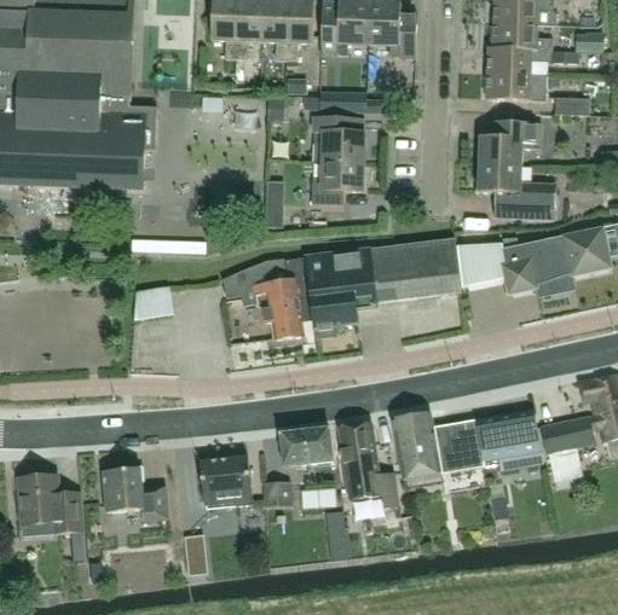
[(130,90),(133,0),(29,0),(29,11),(0,9),(0,90),(11,91),(122,96),(130,96),(130,90)]
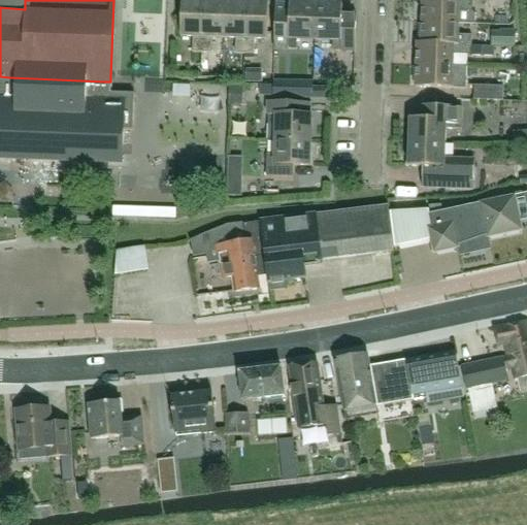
[(0,0),(0,7),(25,9),(25,0),(0,0)]
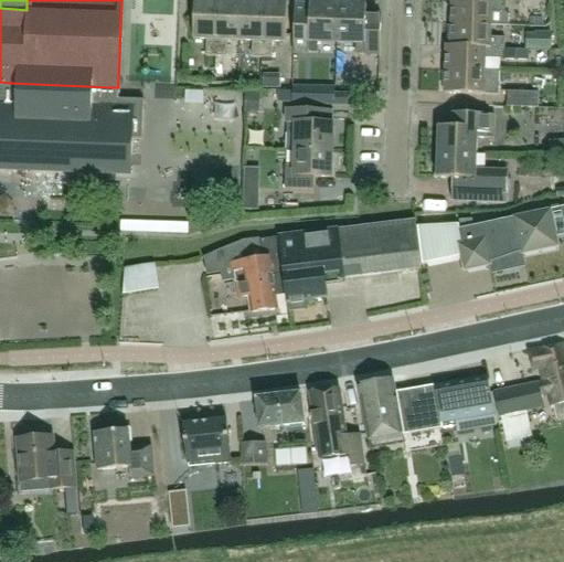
[(214,52),(215,0),(193,0),(192,35),(205,36),(204,53),(214,52)]
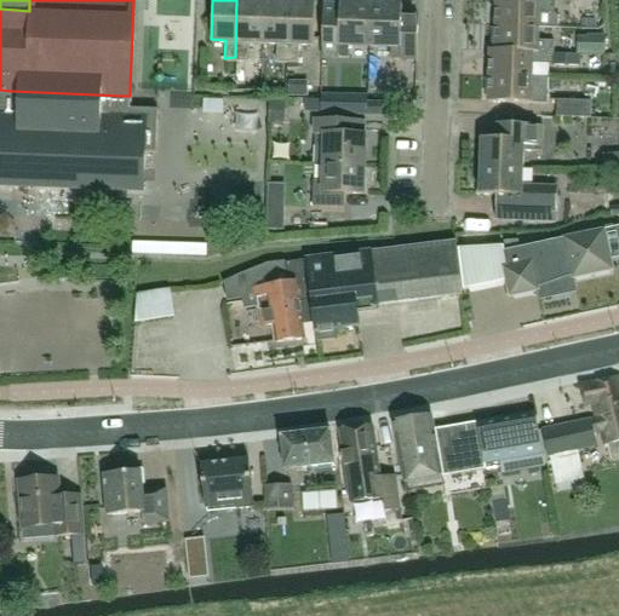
[(236,0),(235,57),(246,58),(247,41),(261,41),(263,0),(236,0)]
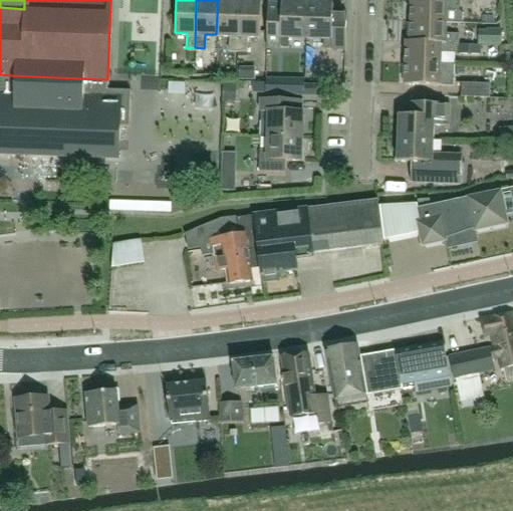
[(218,0),(216,34),(228,34),(228,49),(238,49),(239,0),(218,0)]
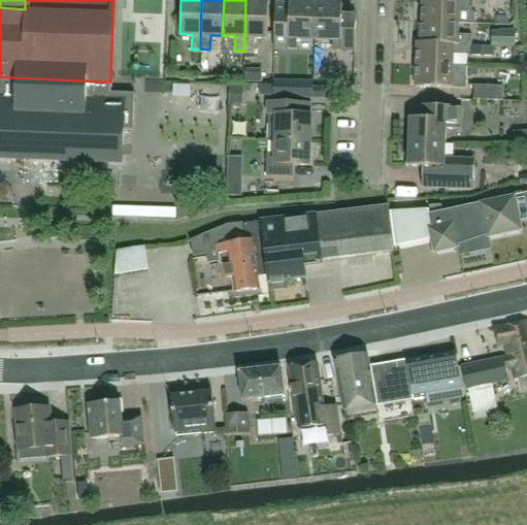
[(245,0),(244,51),(254,52),(254,36),(266,36),(267,0),(245,0)]
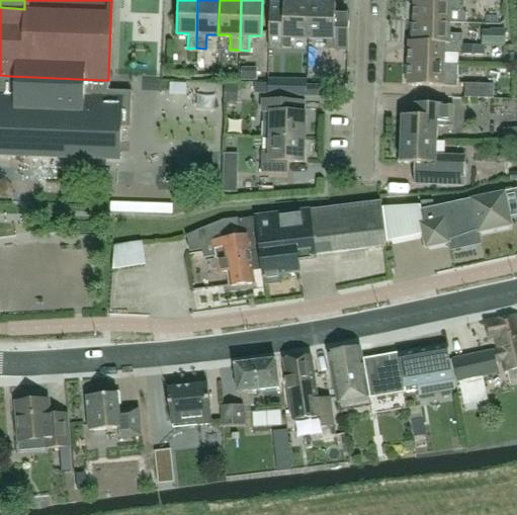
[(289,35),(308,36),(309,1),(282,0),(282,17),(268,16),(268,45),(289,46),(289,35)]
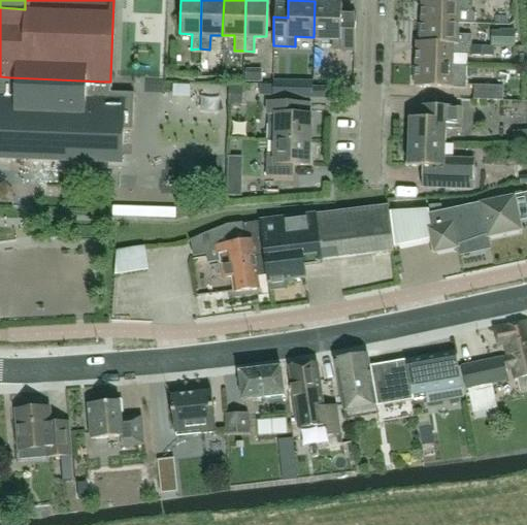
[(473,21),(473,11),(471,8),(471,0),(421,0),(420,19),(457,20),(473,21)]
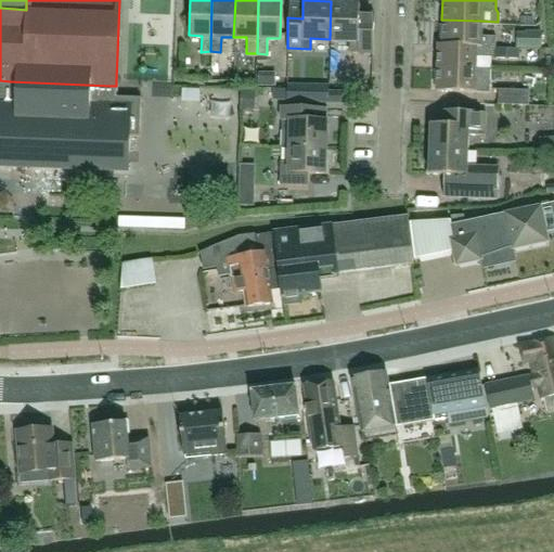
[(359,2),(331,1),(330,39),(348,39),(348,50),(372,51),(372,21),(358,21),(359,2)]
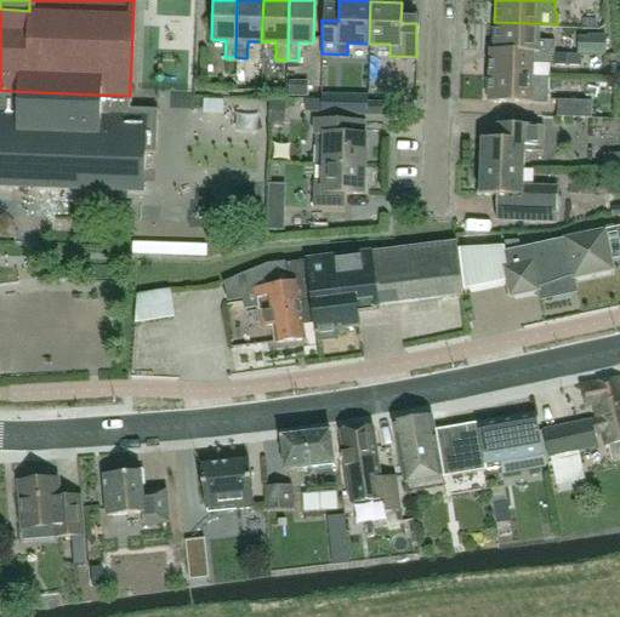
[(538,38),(538,23),(494,22),(494,47),(489,46),(489,47),(553,50),(553,38),(538,38)]
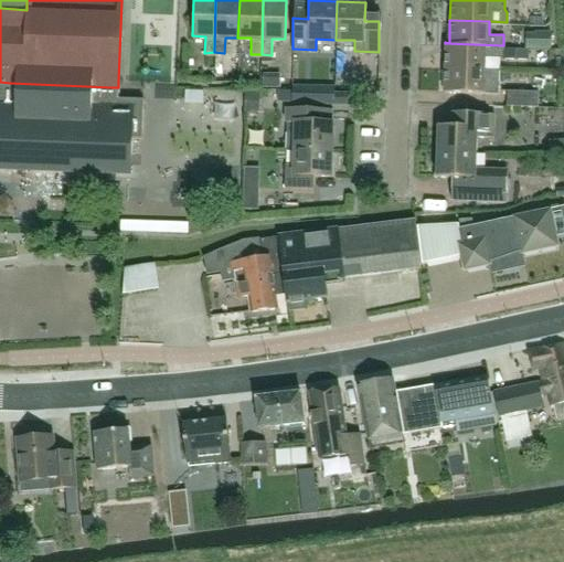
[(444,66),(483,67),(483,55),(525,56),(527,46),(503,45),(445,43),(444,66)]
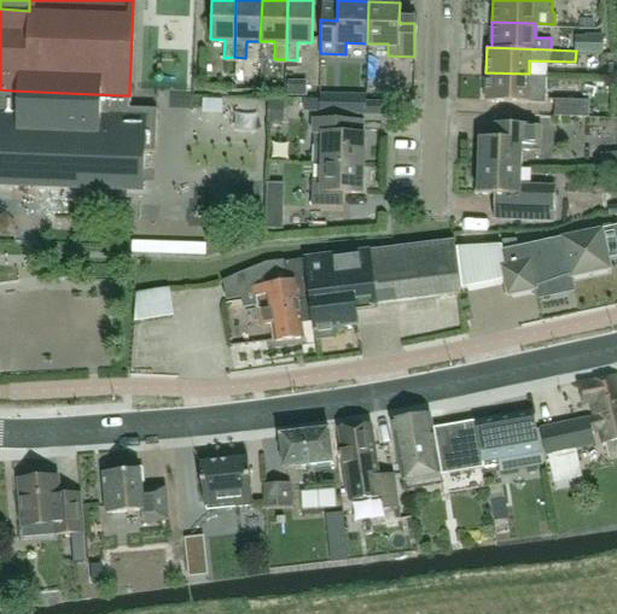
[(198,86),(181,87),(180,71),(166,72),(167,110),(199,109),(198,86)]
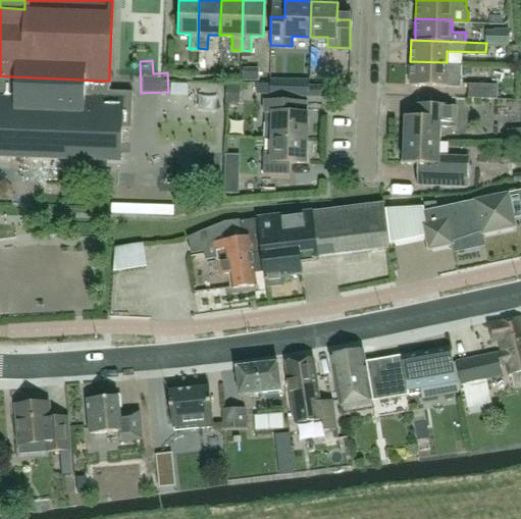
[(447,62),(410,61),(409,84),(446,85),(459,85),(460,63),(447,62)]
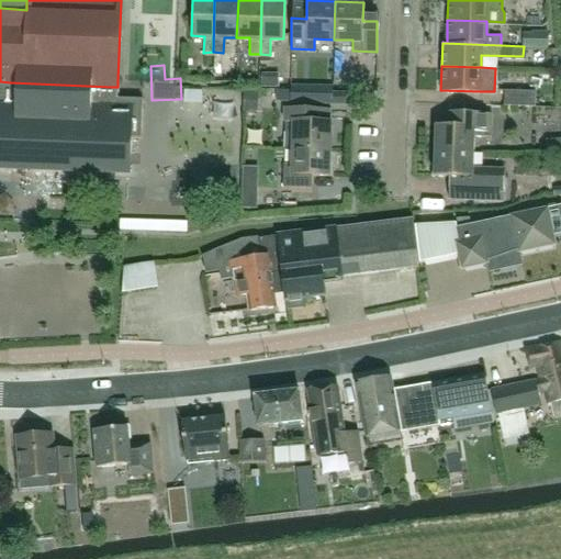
[(0,161),(89,165),(89,169),(128,170),(130,134),(139,135),(142,97),(111,96),(111,87),(10,82),(0,81),(0,161)]
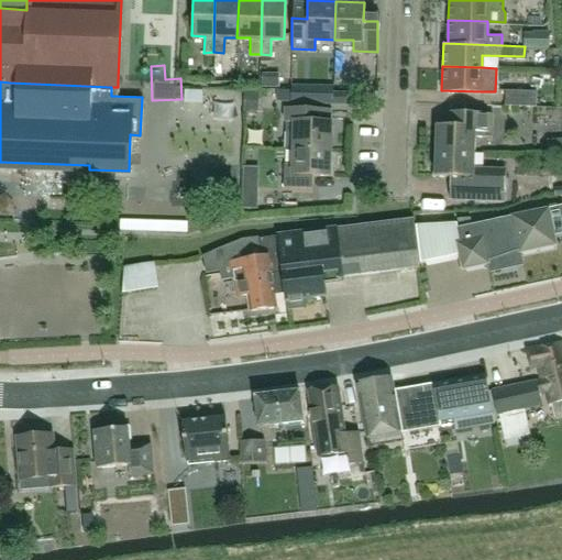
[(289,101),(305,101),(305,84),(290,84),(289,89),(289,101)]
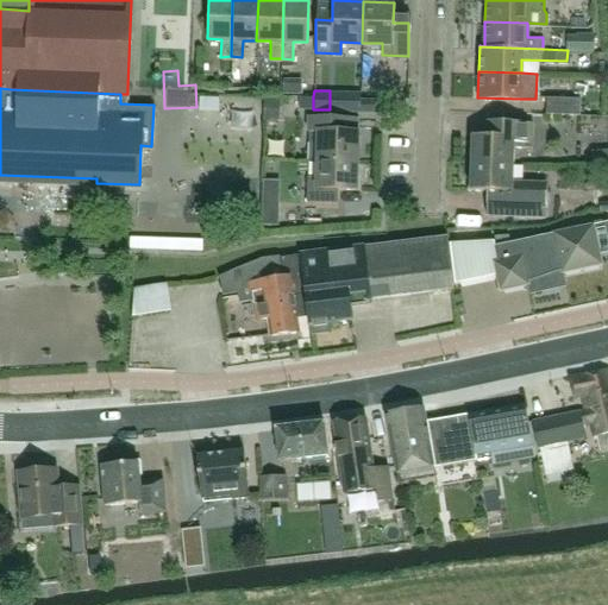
[(353,92),(352,111),(380,111),(381,99),(359,98),(359,92),(353,92)]
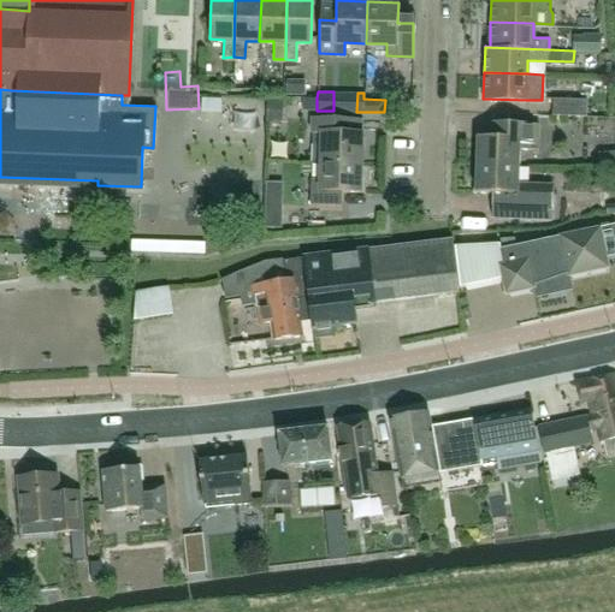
[(219,95),(200,95),(200,111),(219,111),(219,95)]
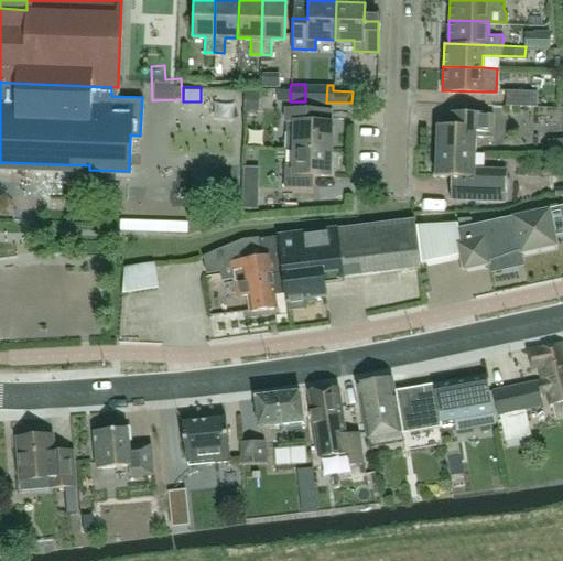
[(537,89),(506,88),(506,104),(537,105),(537,89)]
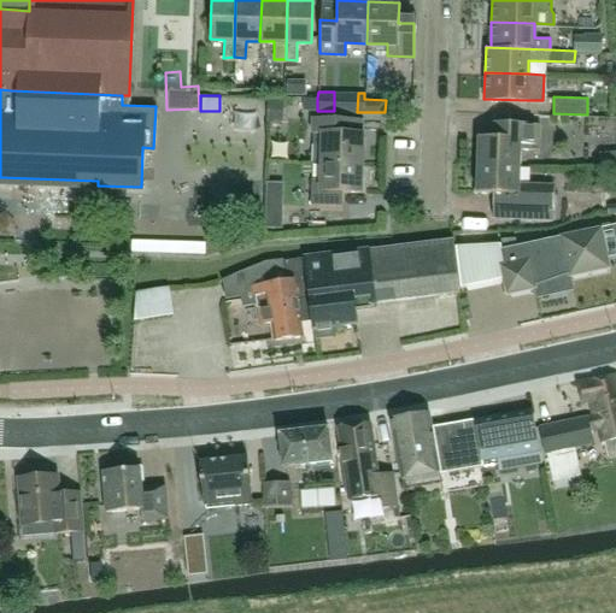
[(321,159),(362,160),(363,131),(344,131),(344,117),(312,116),(311,142),(321,142),(321,159)]
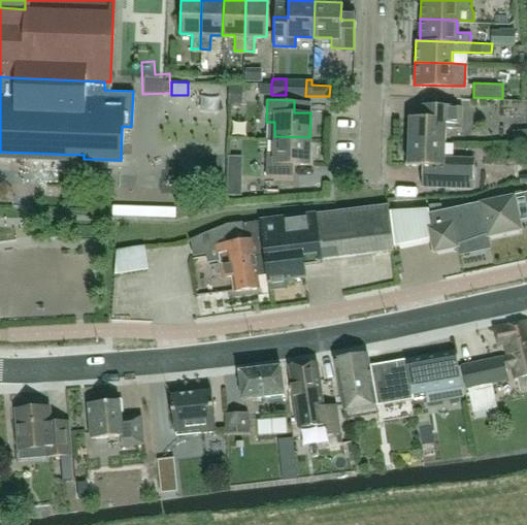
[(408,116),(408,139),(443,140),(445,126),(460,126),(461,105),(436,104),(417,103),(417,116),(408,116)]
